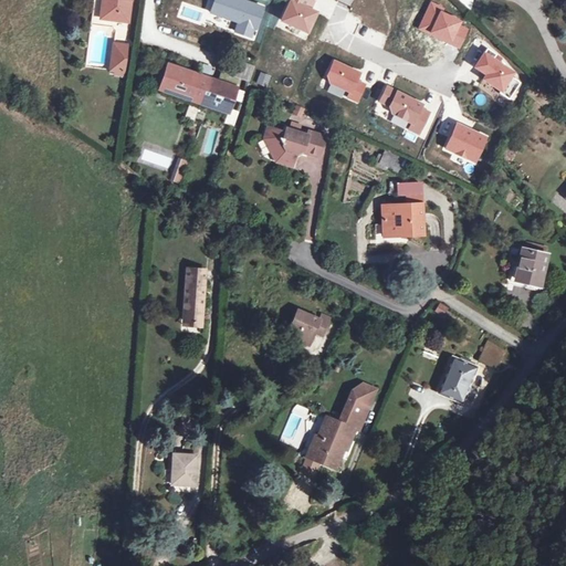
[(97,6),(95,18),(119,21),(122,0),(93,0),(93,6),(97,6)]
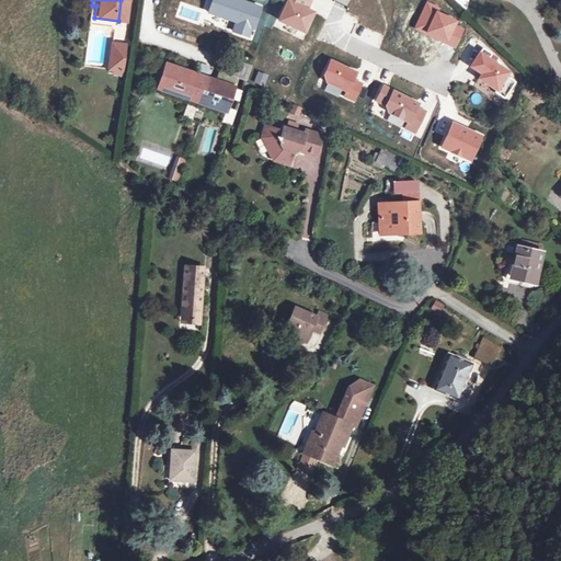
[(479,44),(467,63),(479,69),(476,75),(493,86),(491,88),(501,93),(512,77),(502,70),(504,68),(485,55),(489,50),(479,44)]
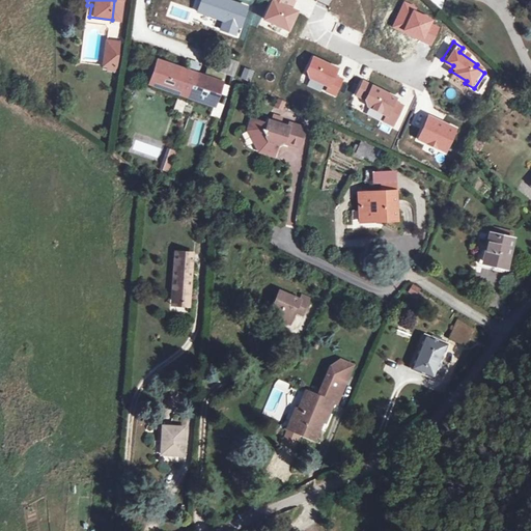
[(101,65),(100,68),(108,70),(110,46),(99,44),(96,65),(101,65)]
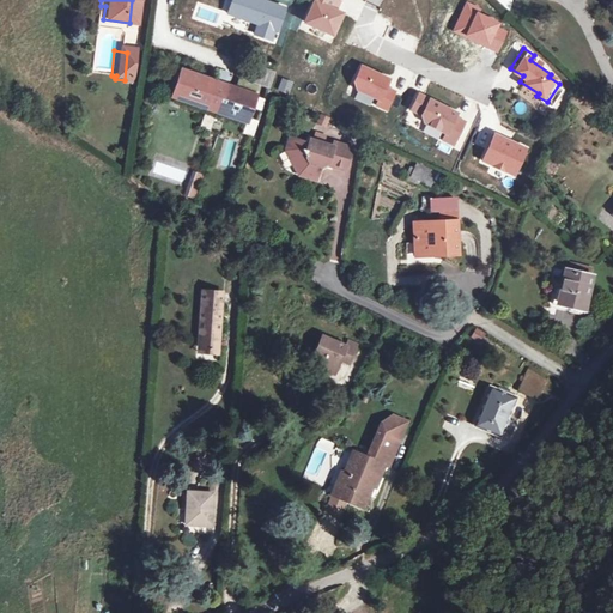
[(228,73),(225,84),(246,91),(249,82),(259,85),(265,67),(234,58),(228,73)]
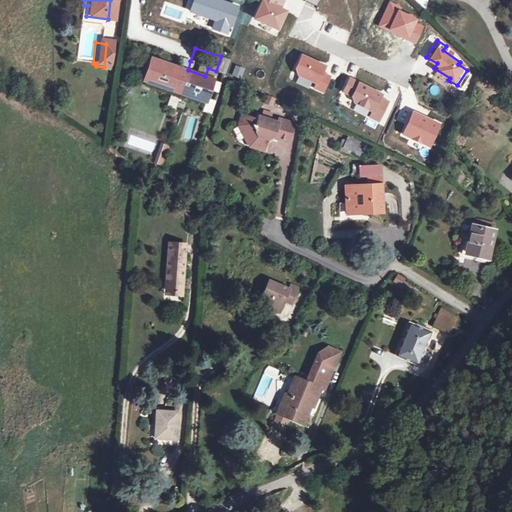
[(143,54),(135,76),(197,98),(205,76),(188,70),(180,67),(171,64),(143,54)]
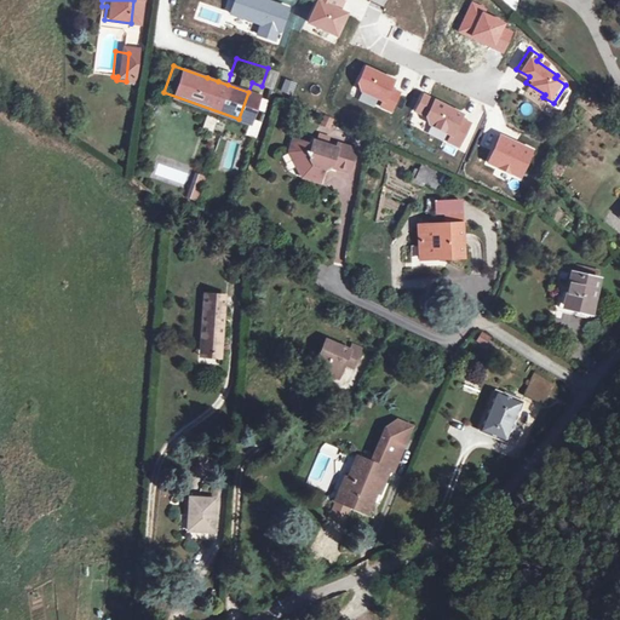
[(395,81),(366,69),(360,82),(365,93),(384,102),(382,108),(391,113),(400,92),(391,89),(395,81)]
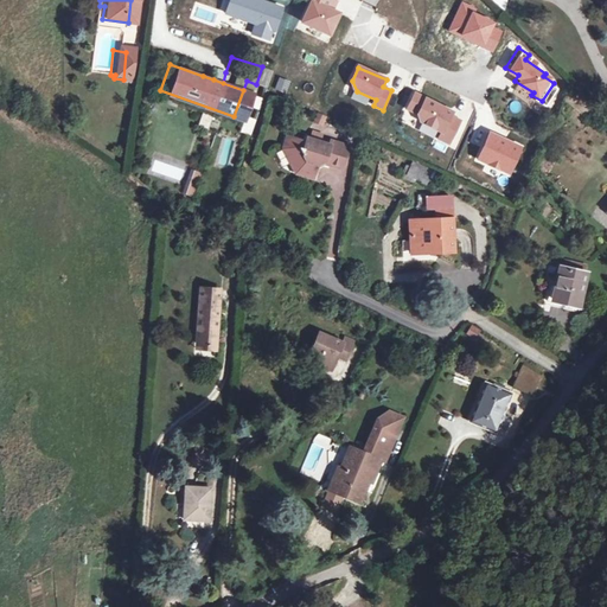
[(312,126),(323,129),(327,116),(317,113),(312,126)]
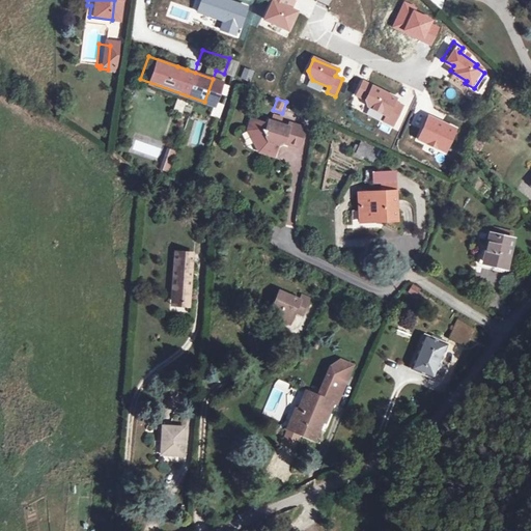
[(269,114),(267,120),(284,127),(285,124),(276,121),(278,117),(269,114)]
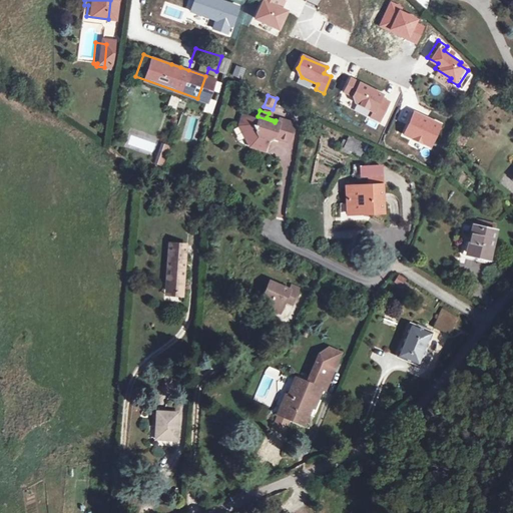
[(233,125),(240,137),(247,140),(250,145),(261,149),(264,139),(268,137),(285,143),(291,125),(276,120),(275,122),(258,116),(255,116),(254,120),(238,114),(233,125)]
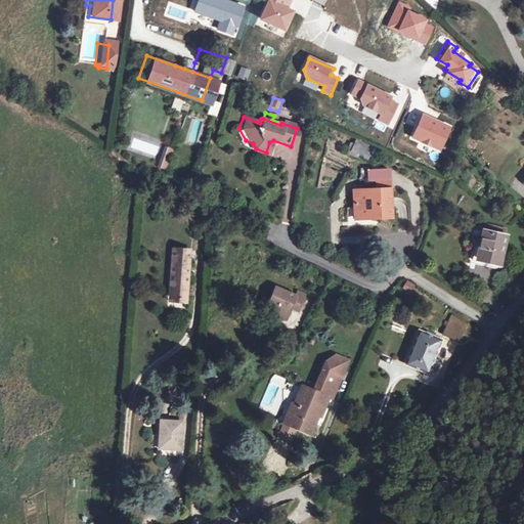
[(370,162),(377,147),(355,139),(349,153),(370,162)]
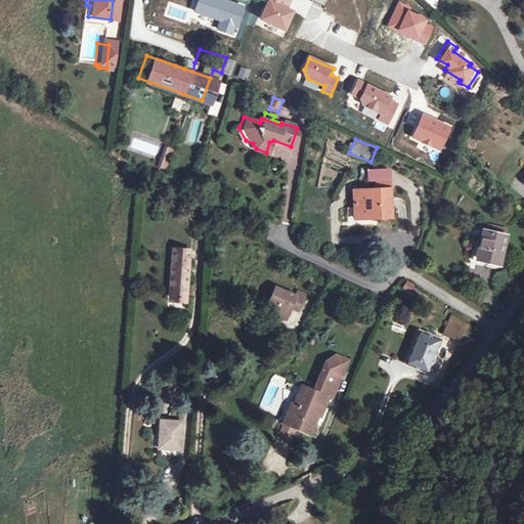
[(265,155),(266,153),(256,148),(253,143),(246,140),(250,149),(265,155)]
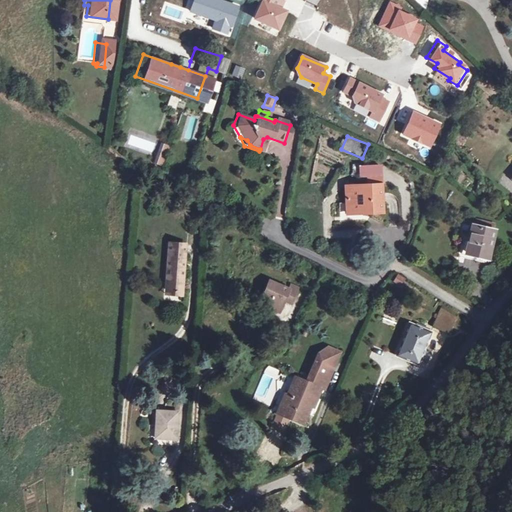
[(152,142),(146,159),(153,161),(158,145),(152,142)]
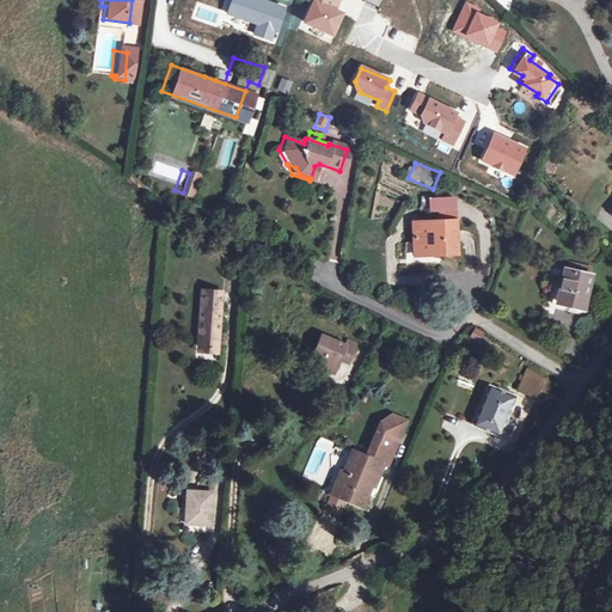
[(183,196),(195,201),(204,176),(193,171),(183,196)]
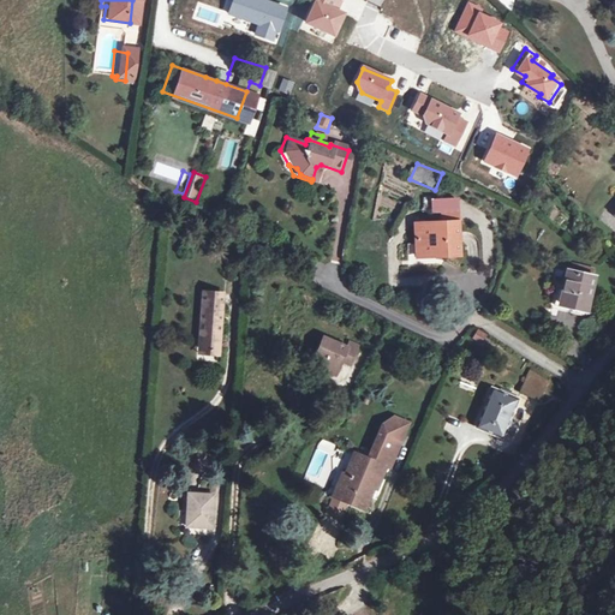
[(429,203),(430,214),(440,214),(454,212),(453,201),(429,203)]
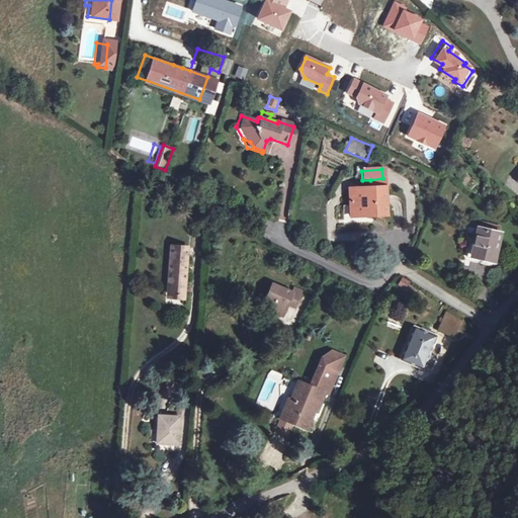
[(348,191),(350,212),(366,211),(366,218),(386,216),(382,178),(370,180),(371,189),(348,191)]
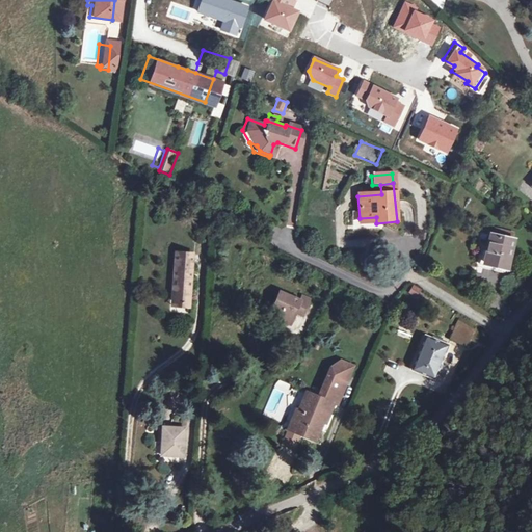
[(491,239),(510,244),(512,237),(493,232),(491,239)]
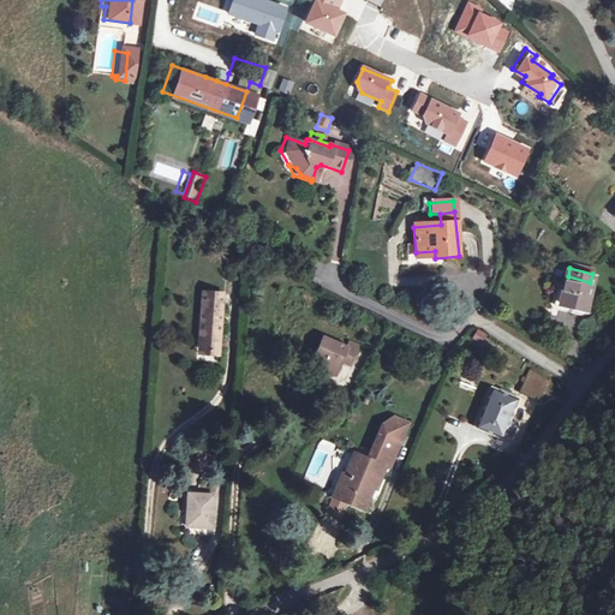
[(590,282),(568,276),(567,275),(559,306),(585,315),(593,284),(590,282)]
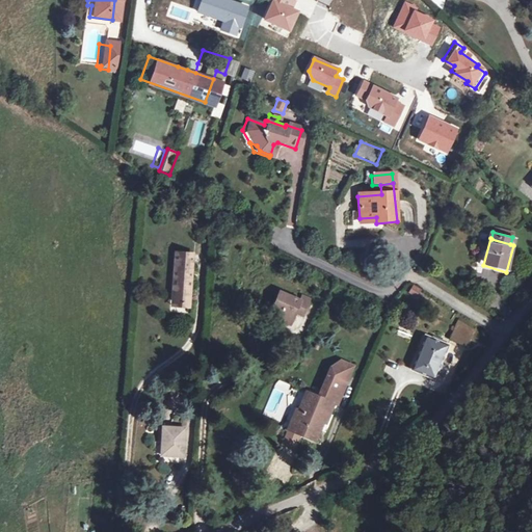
[(195,244),(195,254),(205,254),(205,244),(195,244)]
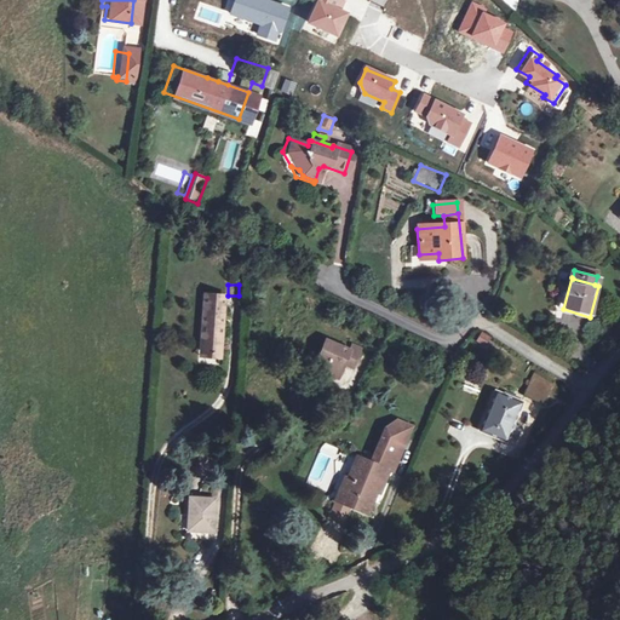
[(193,294),(189,350),(208,351),(213,296),(193,294)]
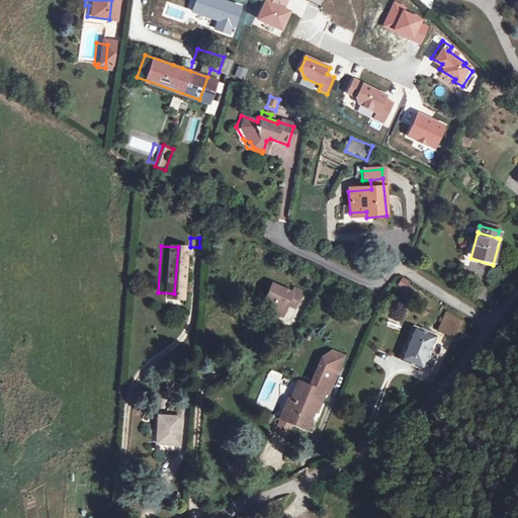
[(397,285),(406,290),(411,282),(402,276),(397,285)]
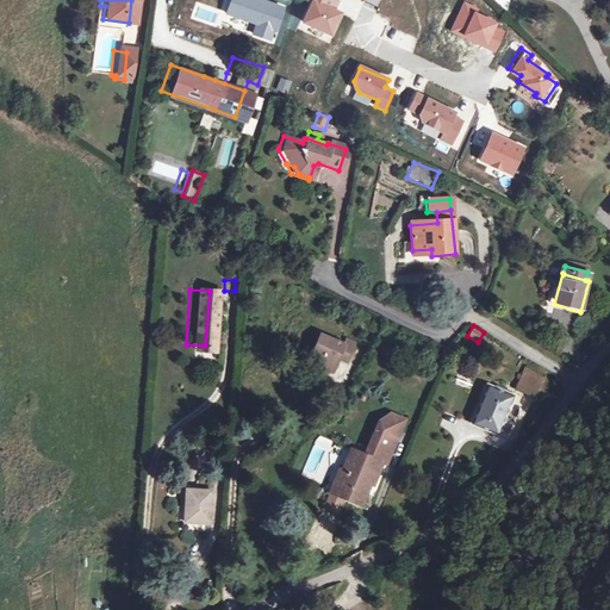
[(321,374),(328,361),(330,356),(338,360),(344,344),(335,341),(334,344),(311,334),(302,355),(312,361),(309,369),(321,374)]
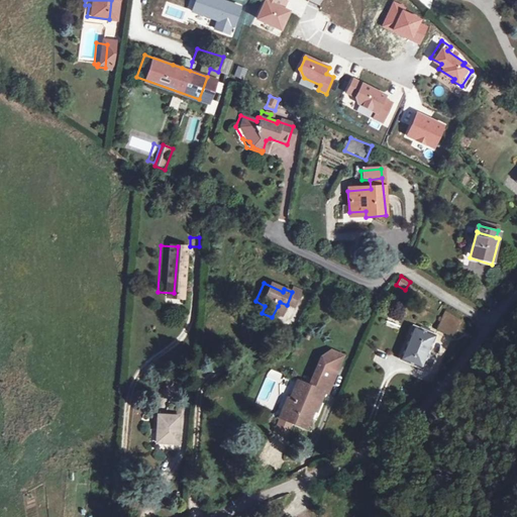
[(291,319),(294,309),(288,307),(284,317),(291,319)]
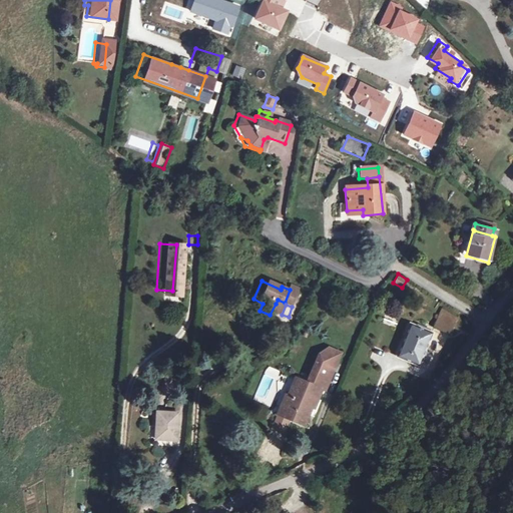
[(452,317),(434,310),(428,327),(446,334),(452,317)]
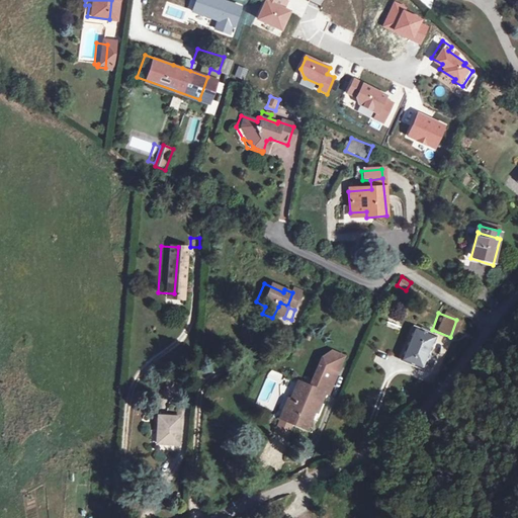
[(431,336),(410,328),(398,358),(420,367),(431,336)]
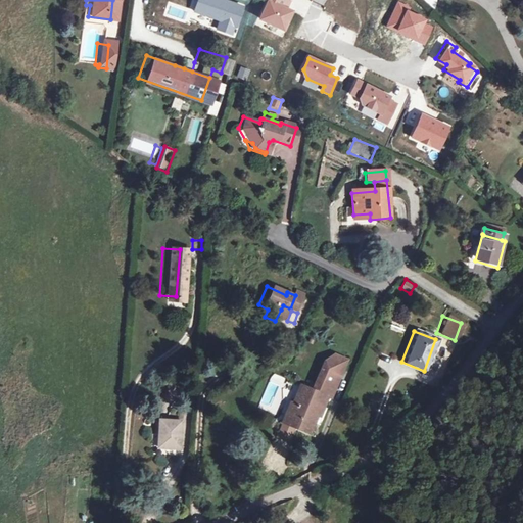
[(322,378),(342,384),(347,366),(338,353),(333,354),(326,361),(324,364),(323,368),(325,369),(322,378)]
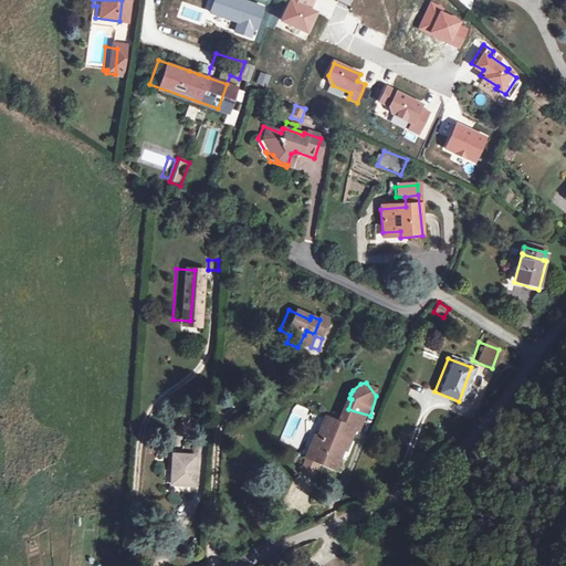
[(379,386),(366,383),(376,396),(379,386)]
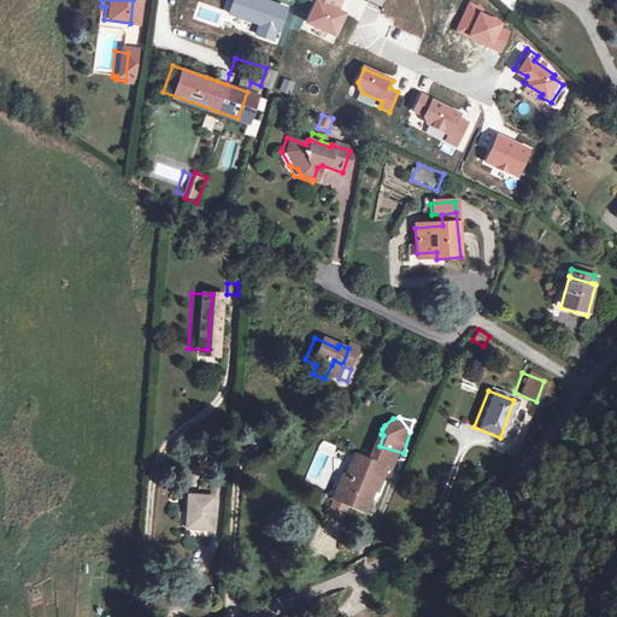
[(404,453),(380,446),(376,459),(395,465),(399,466),(404,453)]
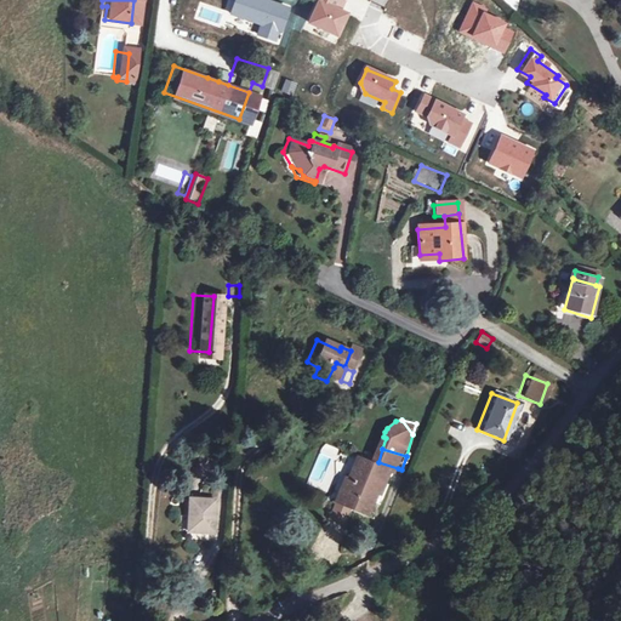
[(319,450),(306,484),(331,494),(341,469),(346,472),(349,462),(319,450)]
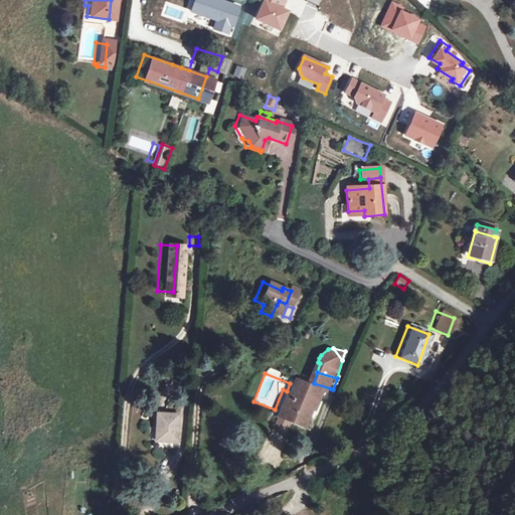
[(323,409),(330,388),(314,383),(305,380),(298,401),(294,400),(288,419),(314,428),(320,408),(323,409)]
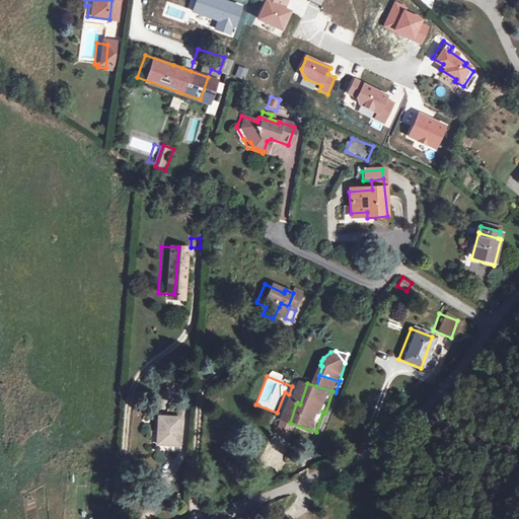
[(171,412),(149,412),(147,440),(169,441),(171,412)]
